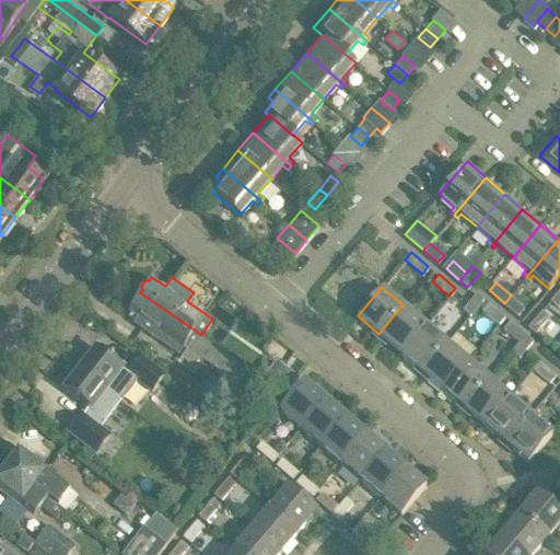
[(558,305),(559,302),(559,287),(550,299),(558,305)]
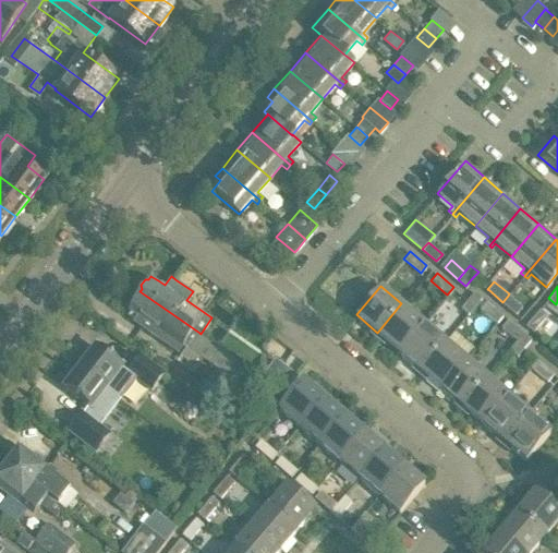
[(468,312),(482,296),(474,289),(460,307),(468,312)]
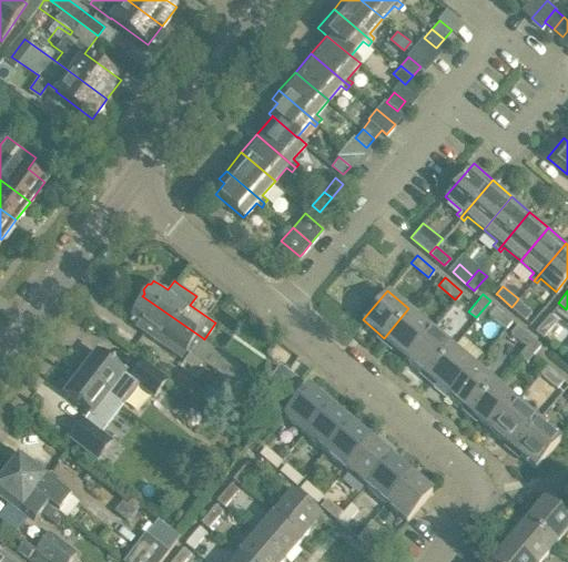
[(133,309),(132,313),(144,320),(140,327),(150,334),(180,355),(184,348),(185,348),(224,375),(233,381),(240,373),(244,367),(209,341),(204,339),(203,338),(142,296),(141,298),(137,299),(133,305),(133,309)]
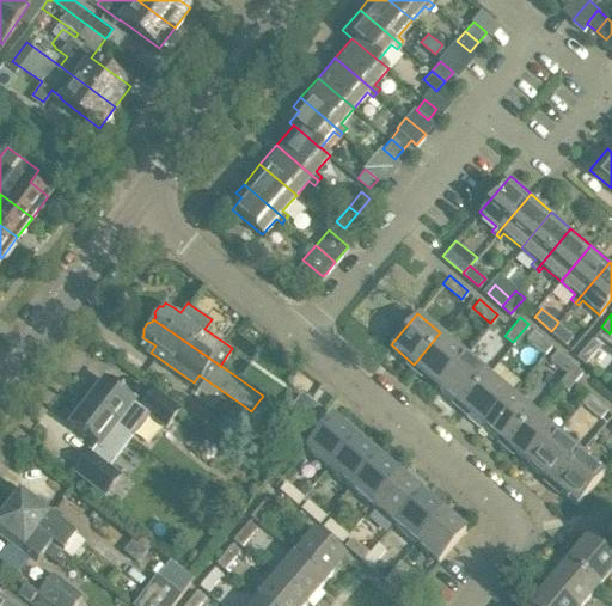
[(551,331),(565,343),(573,335),(558,322),(557,324),(551,331)]
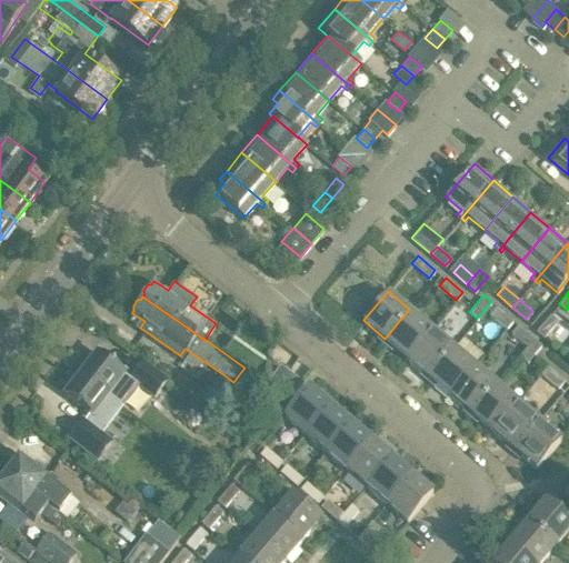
[(506,327),(512,319),(496,304),(489,312),(506,327)]
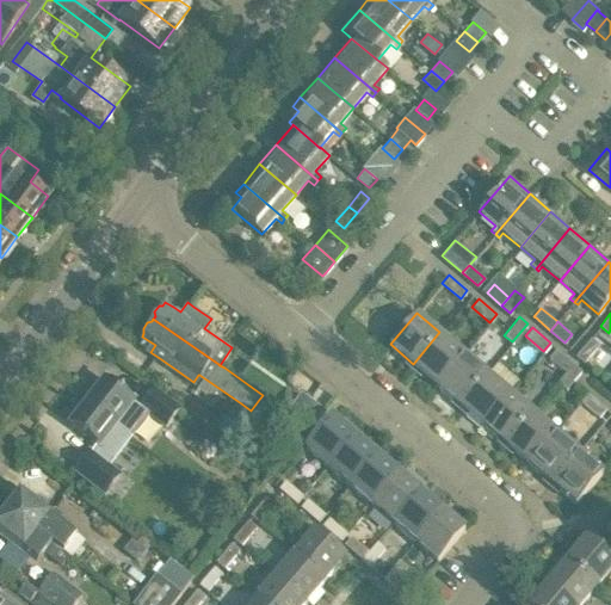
[(439,332),(413,364),(437,383),(463,352),(439,332)]
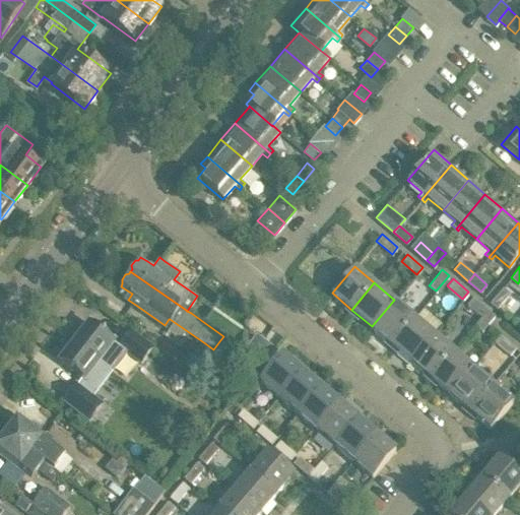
[(491,302),(498,308),(510,293),(504,286),(491,302)]
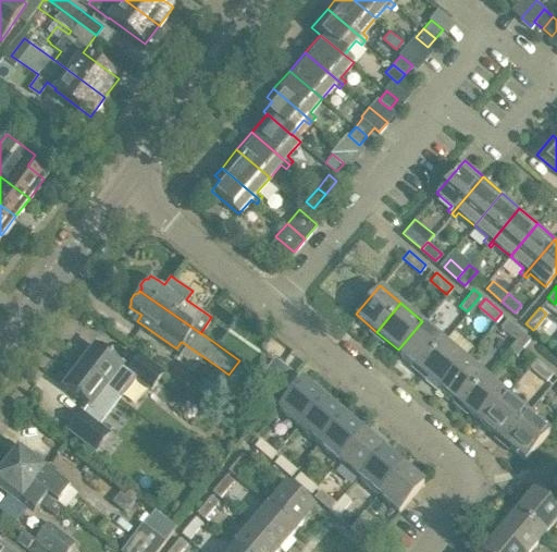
[(517,339),(523,331),(507,317),(500,324),(517,339)]
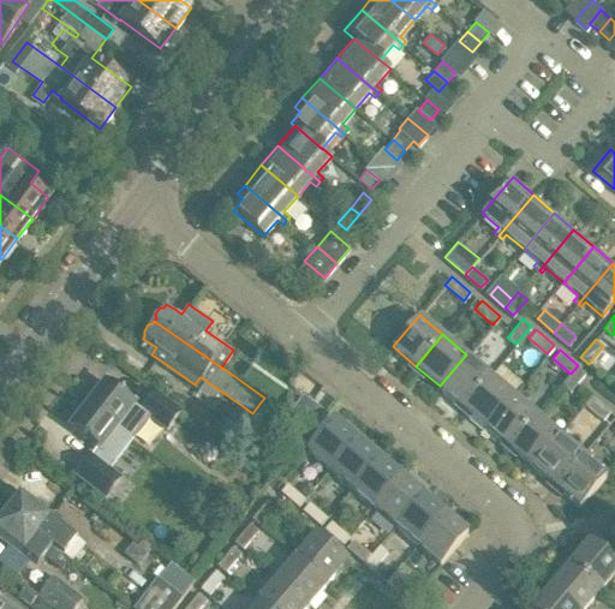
[(465,407),(491,375),(466,354),(440,386),(465,407)]
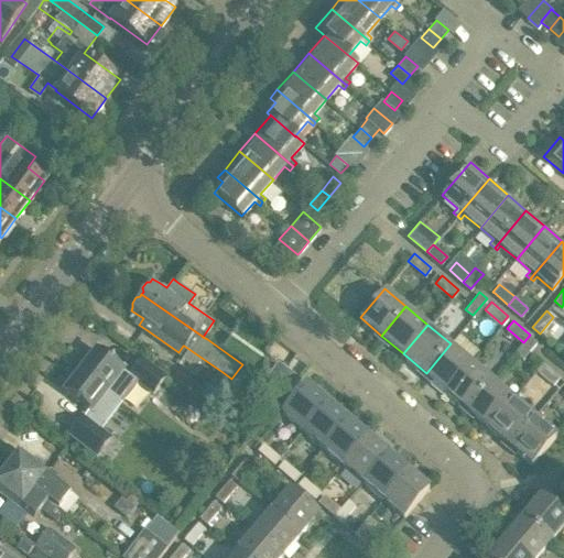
[(433,379),(446,390),(470,361),(480,349),(459,332),(451,343),(426,373),(433,379)]
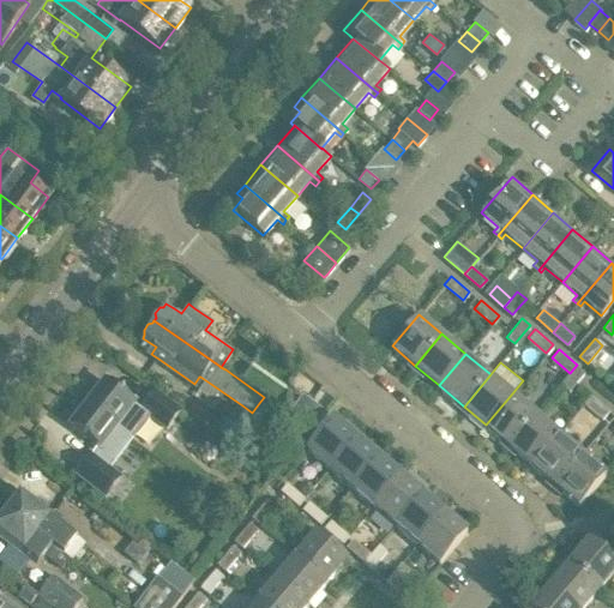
[(577,365),(570,373),(561,383),(570,389),(584,371),(577,365)]
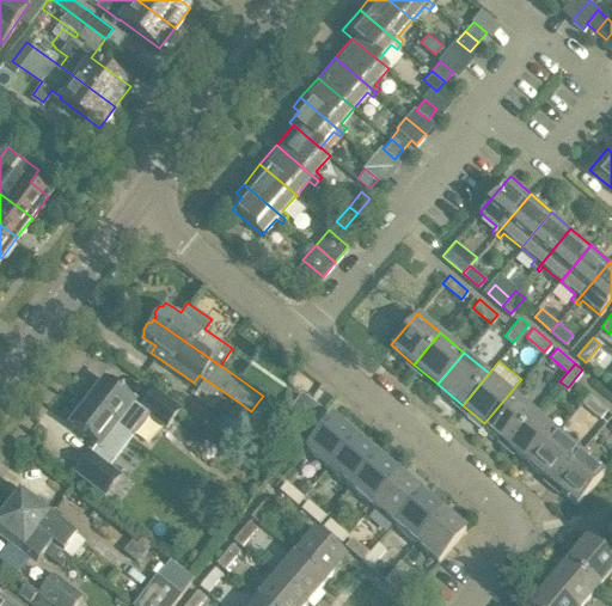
[(89,401),(117,423),(135,401),(106,378),(89,401)]
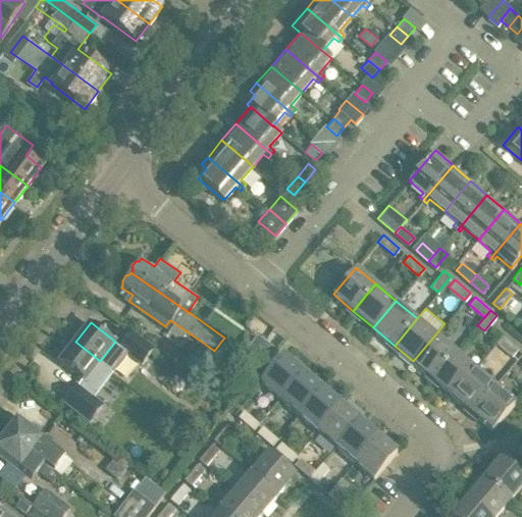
[(143,363),(154,348),(132,330),(120,346),(143,363)]
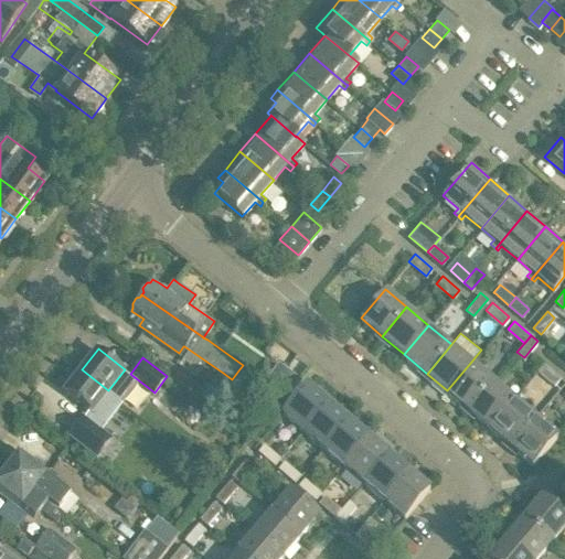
[(285,394),(286,394),(300,376),(278,359),(264,378),(285,394)]
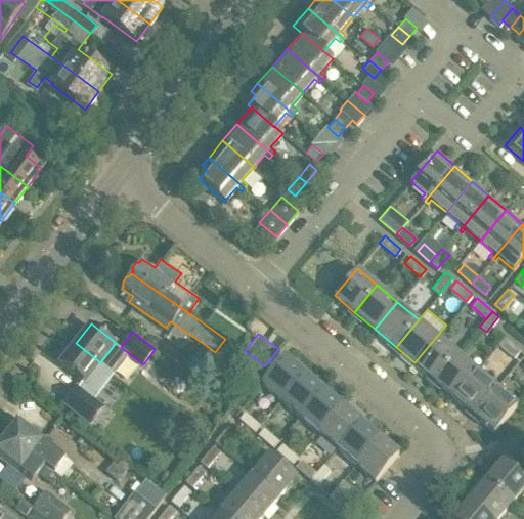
[(434,380),(456,352),(437,336),(415,362),(434,380)]
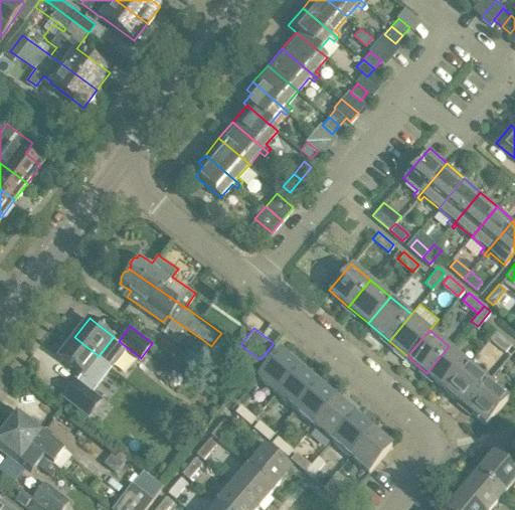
[(505,350),(511,343),(496,331),(490,337),(505,350)]
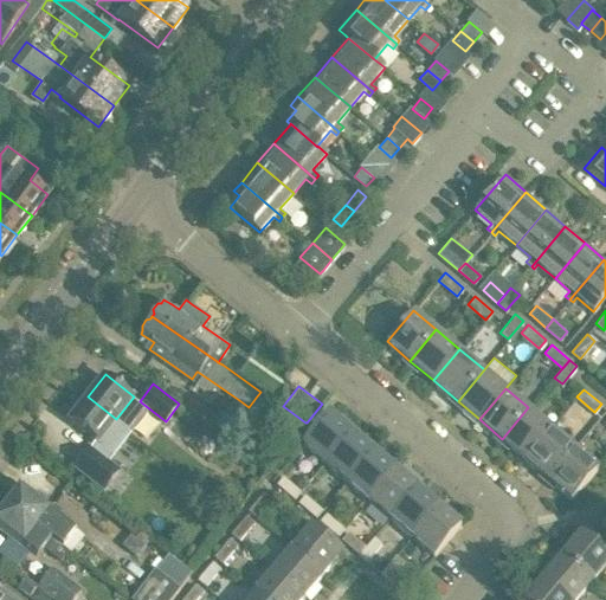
[(88,443),(71,464),(103,489),(120,468),(109,459),(131,430),(116,419),(88,397),(70,419),(96,439),(91,445),(88,443)]
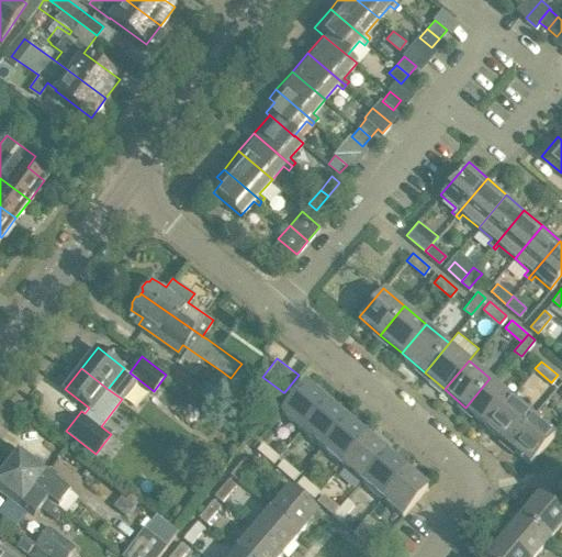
[(490,378),(465,408),(487,425),(512,397),(490,378)]
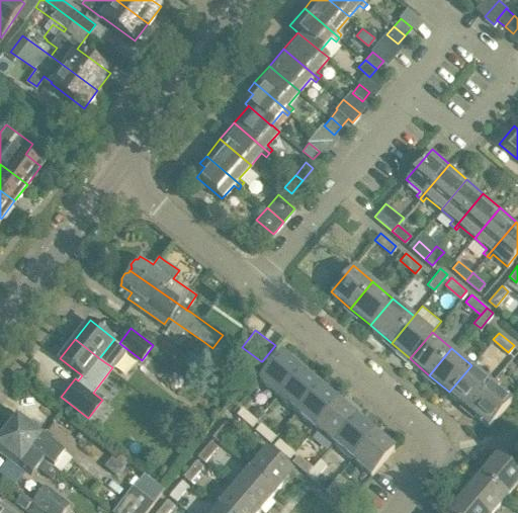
[(277,394),(300,367),(281,350),(258,377),(277,394)]
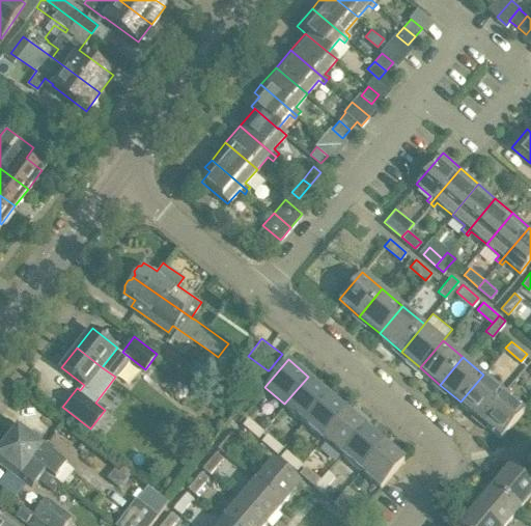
[(480,419),(503,391),(483,375),(460,402),(480,419)]
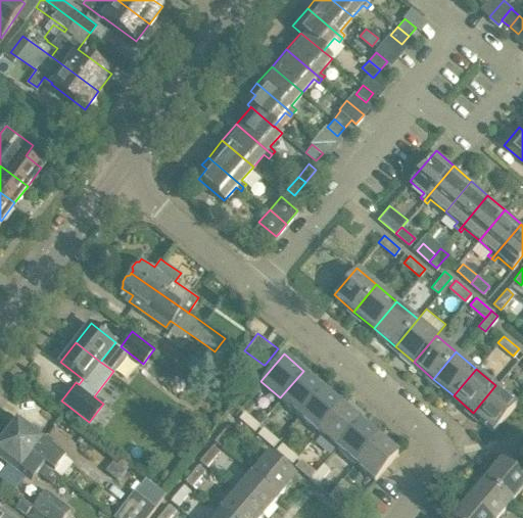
[(299,414),(322,386),(303,371),(280,397),(299,414)]
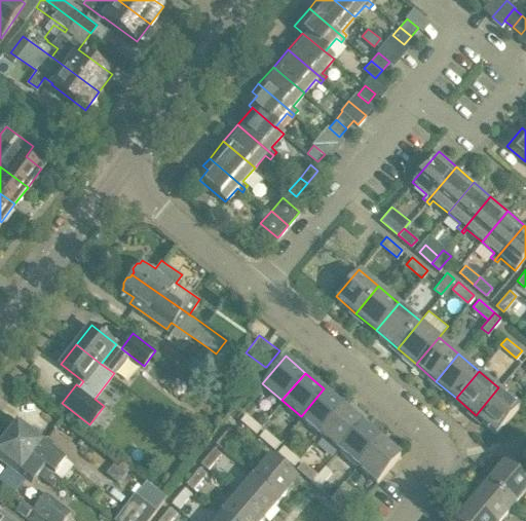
[(498,387),(476,415),(496,432),(519,405),(498,387)]
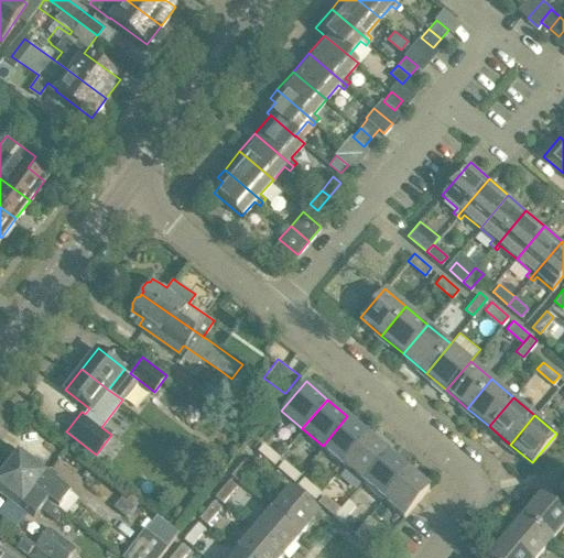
[(343,462),(367,434),(347,416),(323,446),(343,462)]
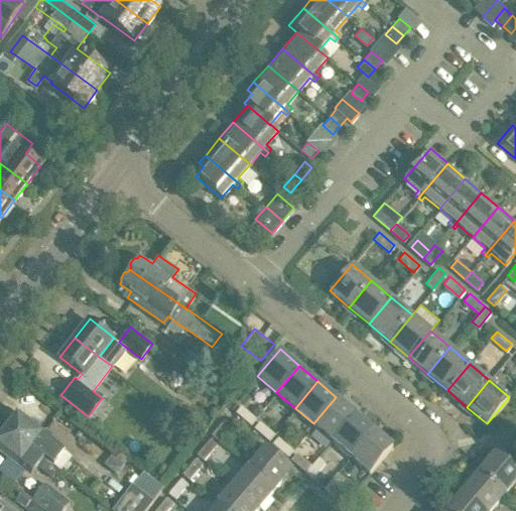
[(332,439),(355,412),(336,397),(313,423),(332,439)]
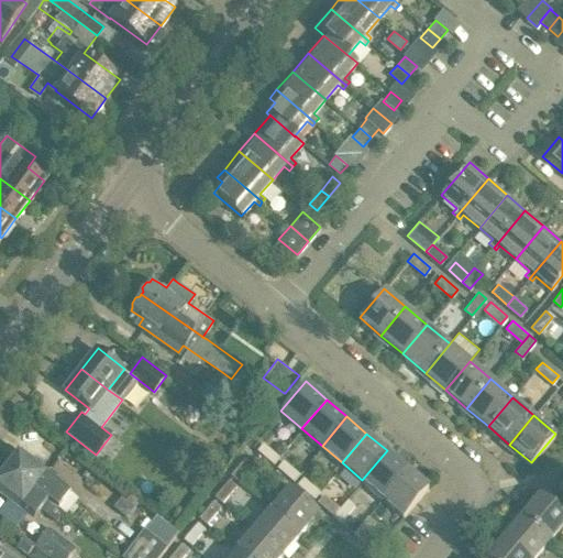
[(274,462),(279,455),(263,440),(256,448),(274,462)]
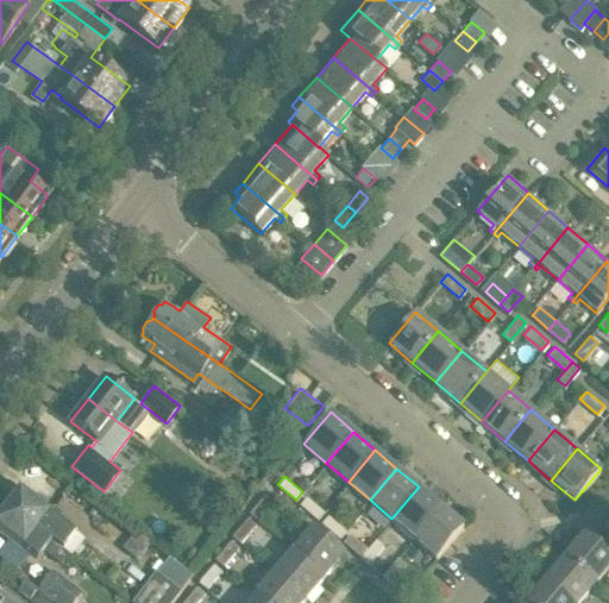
[(37,528),(51,539),(63,548),(79,529),(42,502),(44,497),(37,491),(33,496),(20,487),(6,504),(37,528)]
